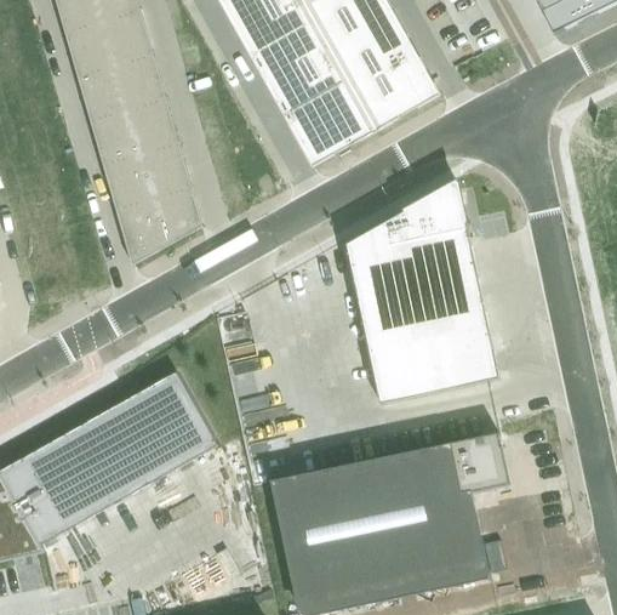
[(55,0),(62,26),(75,70),(87,114),(101,159),(113,203),(124,239),(130,257),(129,257),(131,262),(165,243),(183,233),(183,232),(199,223),(198,216),(188,182),(175,137),(163,94),(149,49),(137,5),(136,0),(55,0)]
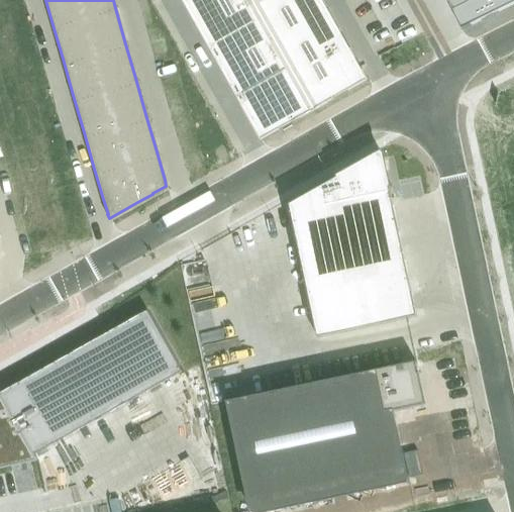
[(181,0),(198,31),(218,67),(228,84),(238,103),(239,103),(259,136),(276,127),(277,127),(312,107),(347,87),(365,77),(360,68),(361,67),(322,0),(181,0)]
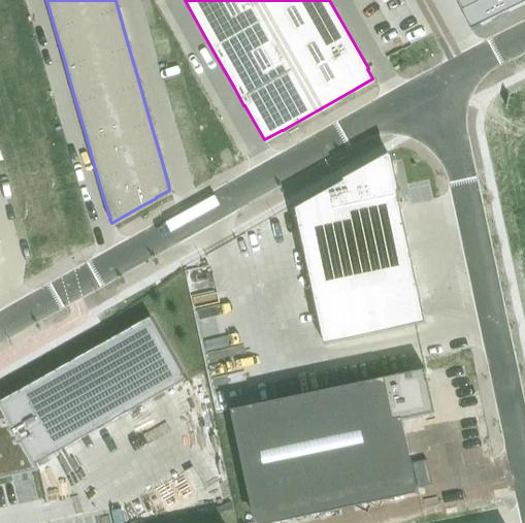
[(455,0),(459,8),(468,27),(522,0),(455,0)]
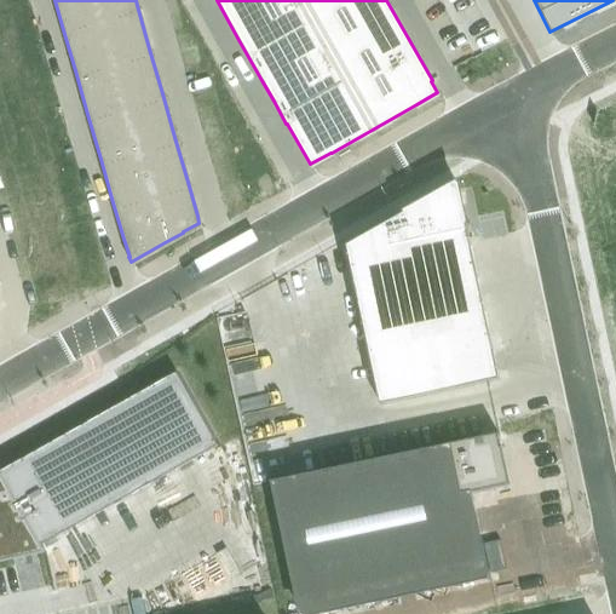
[(401,210),(344,242),(378,401),(496,376),(464,222),(466,222),(465,216),(462,217),(455,179),(406,207),(404,205),(399,207),(401,210)]
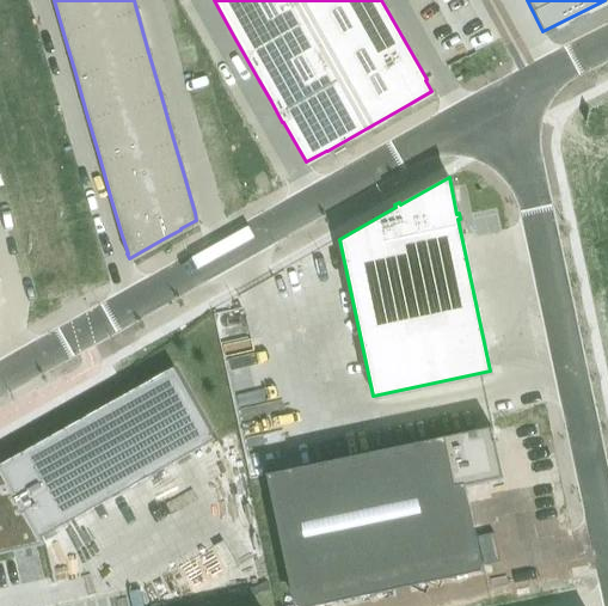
[(0,548),(41,539),(38,534),(213,436),(172,365),(0,461),(0,548)]
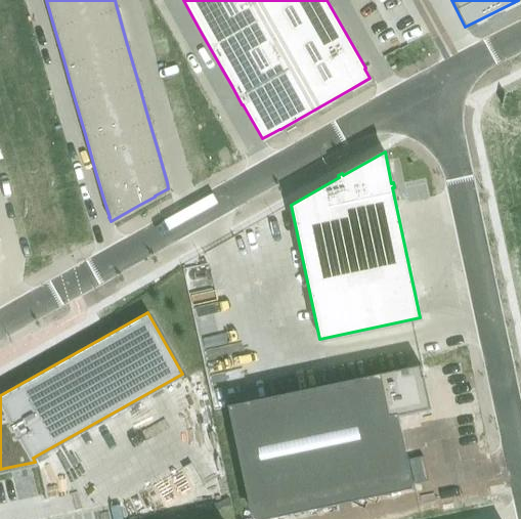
[(420,363),(227,404),(249,509),(407,475),(410,487),(413,486),(397,414),(413,411),(429,406),(422,375),(421,376),(420,366),(421,366),(420,363)]
